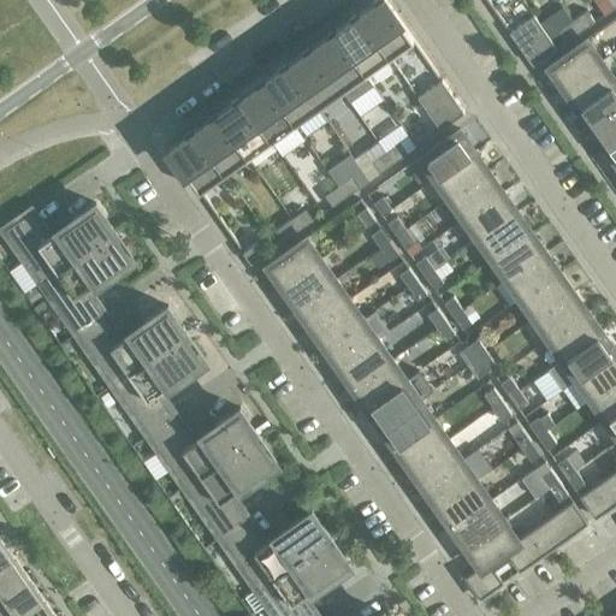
[(375,5),(360,15),(389,57),(414,40),(385,0),(383,0),(386,4),(378,9),(375,5)]
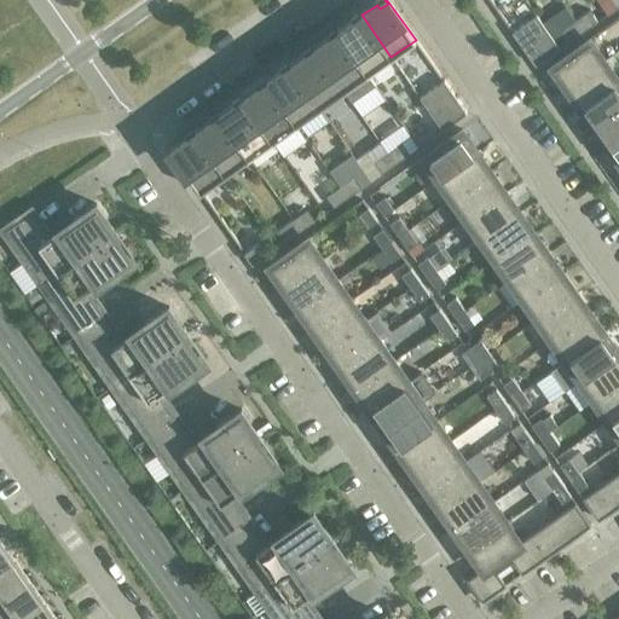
[(590,10),(576,21),(584,32),(597,21),(590,10)]
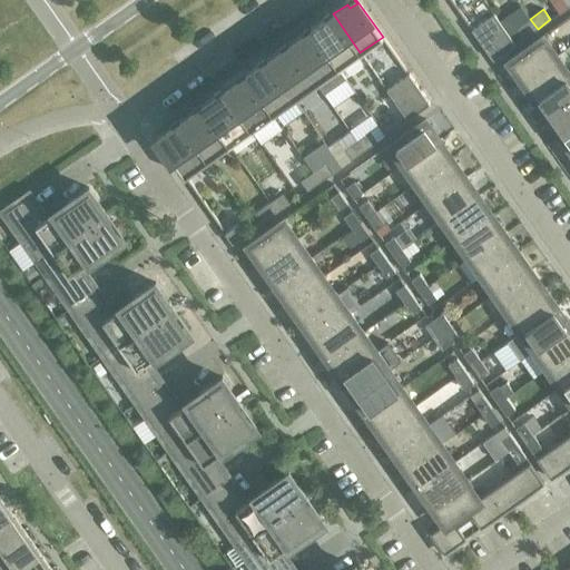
[(360,52),(333,13),(332,15),(335,19),(328,23),(325,19),(311,29),(338,68),(360,52)]
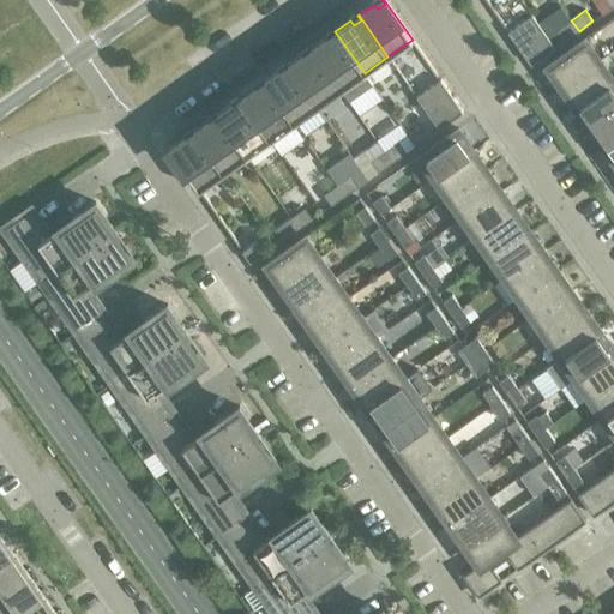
[(507,32),(531,65),(555,47),(533,14),(507,32)]
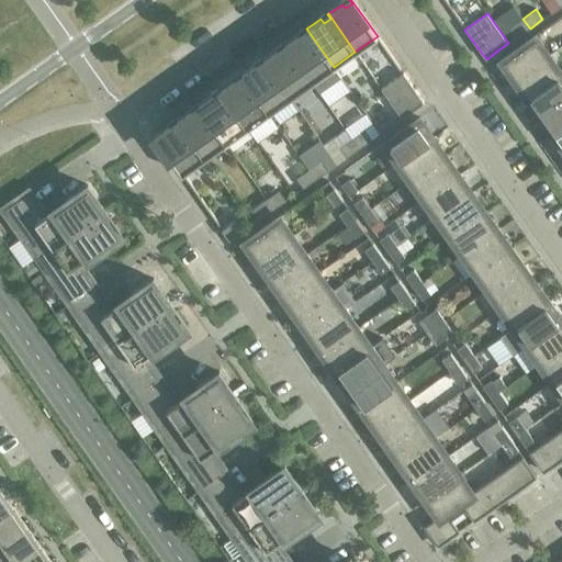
[(530,29),(523,19),(509,27),(517,37),(530,29)]
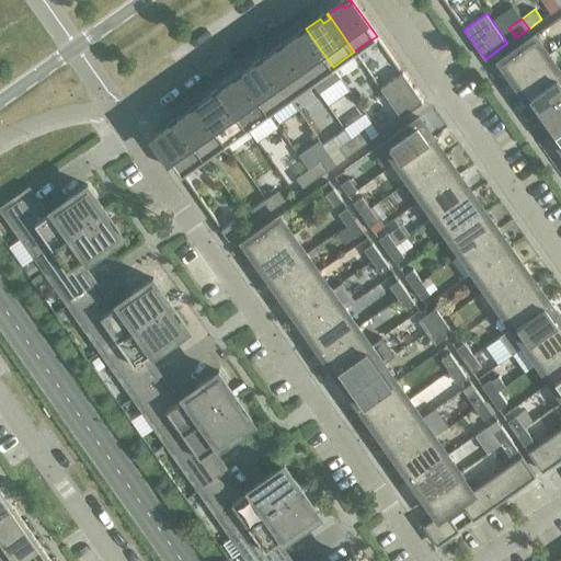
[(333,67),(306,29),(306,30),(308,33),(301,38),(299,34),(285,44),(311,82),(319,92),(341,78),(333,67)]
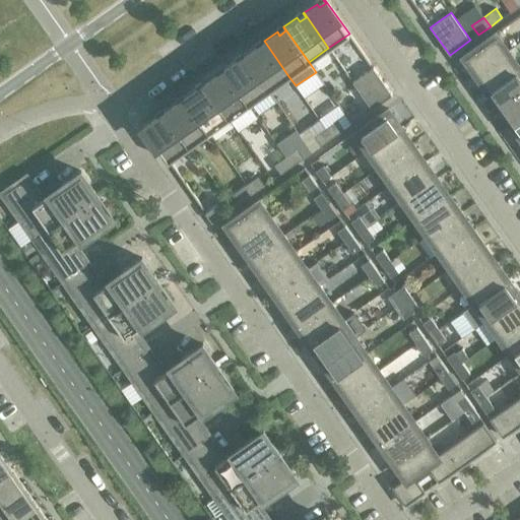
[(508,51),(495,33),(464,55),(476,72),(508,51)]
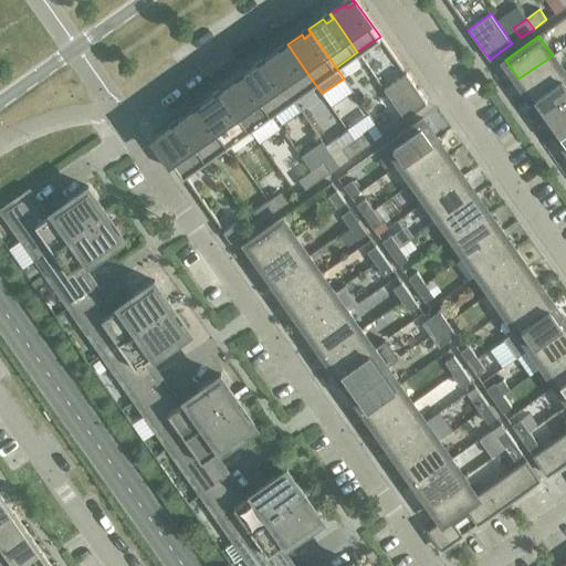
[(314,83),(287,44),(286,45),(290,49),(282,54),(280,50),(265,60),(293,97),(314,83)]
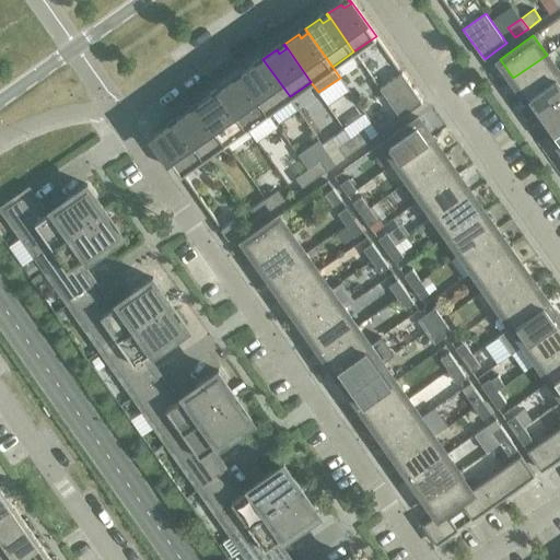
[(559,72),(547,55),(513,78),(526,96),(559,72)]
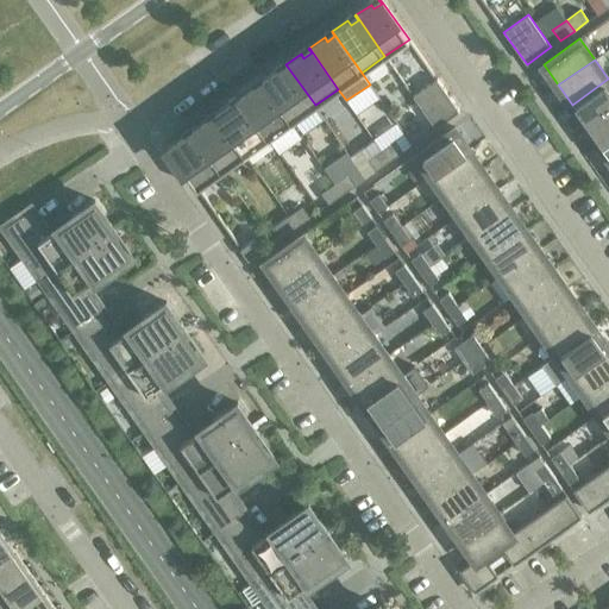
[(315,105),(286,64),(288,69),(281,74),(277,70),(263,81),(292,121),(315,105)]
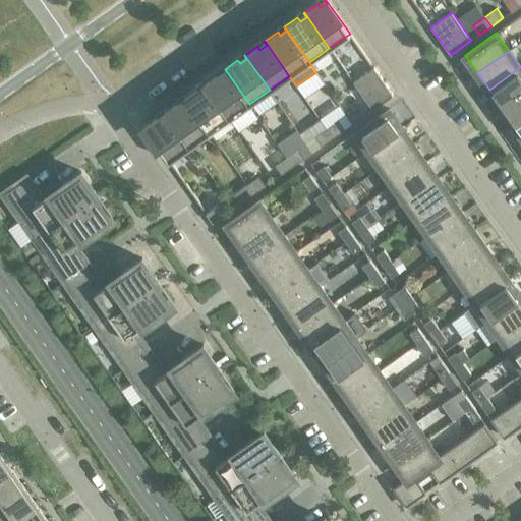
[(353,82),(366,100),(372,110),(394,95),(373,67),(353,82)]
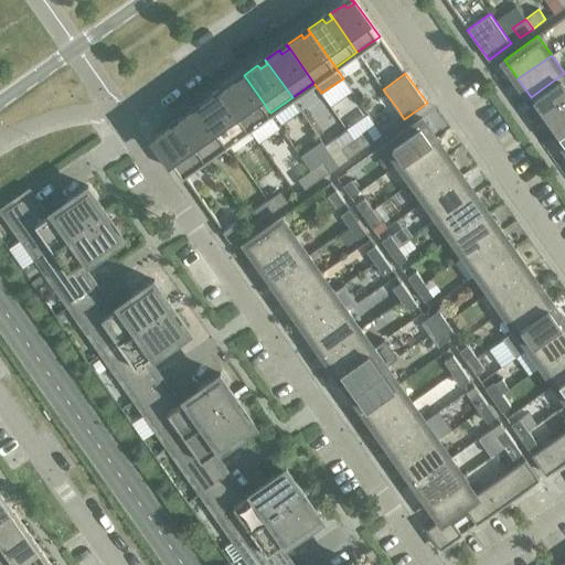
[(564,99),(564,74),(564,73),(531,97),(544,116),(564,99)]
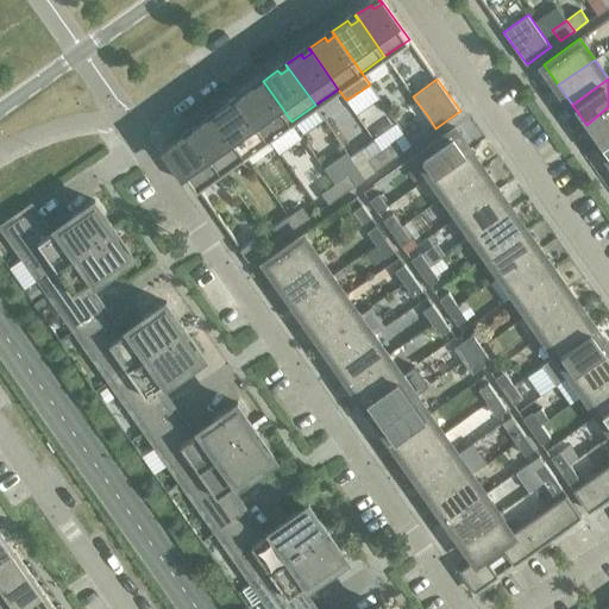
[(292,121),(263,81),(262,81),(264,86),(257,90),(255,87),(239,98),(268,138),(292,121)]
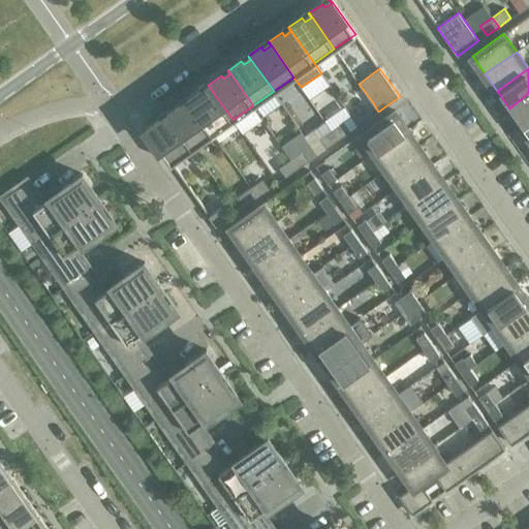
[(232,120),(208,85),(207,85),(210,89),(204,93),(200,89),(187,98),(213,134),(232,120)]
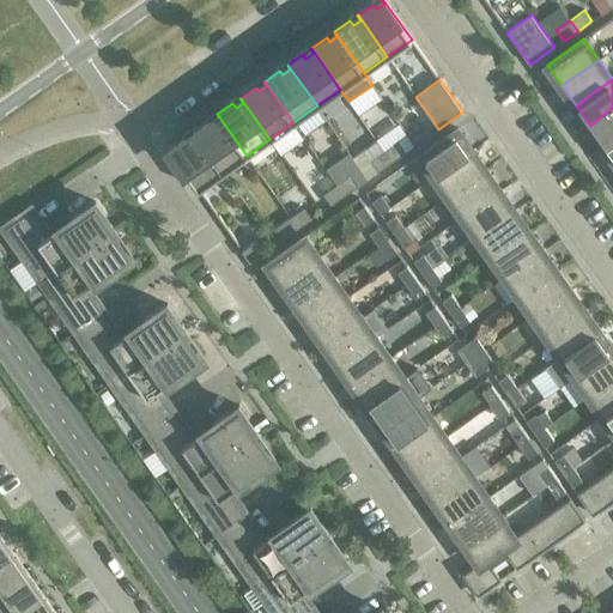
[(612,138),(612,108),(590,126),(604,145),(612,138)]
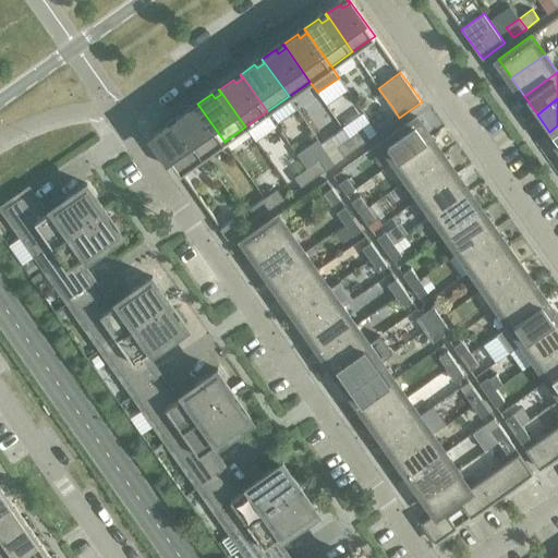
[(225,142),(197,104),(197,105),(199,109),(193,113),(190,109),(177,119),(203,157),(225,142)]
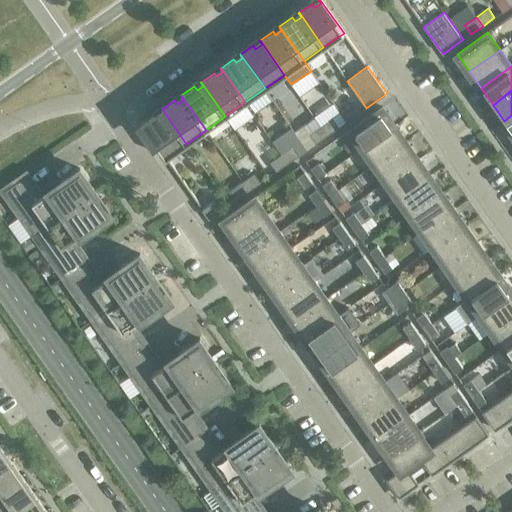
[(339,111),(346,120),(358,112),(351,103),(339,111)]
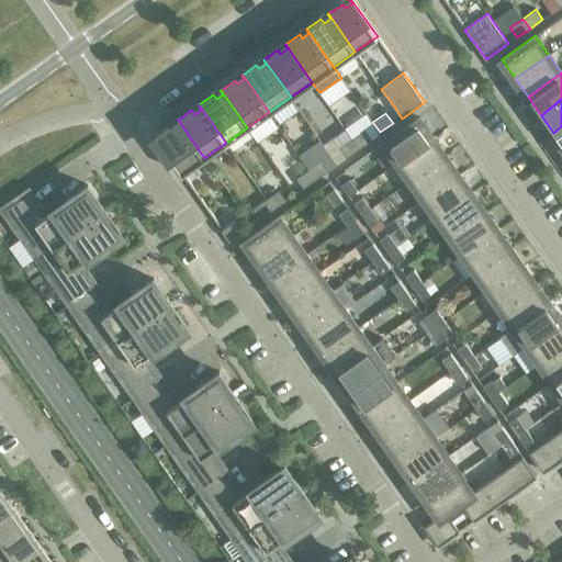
[(433,137),(419,117),(385,143),(398,161),(433,137)]
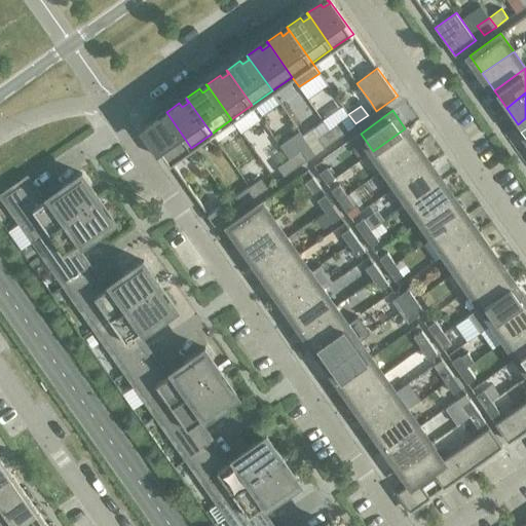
[(191,148),(166,112),(165,113),(168,116),(161,121),(159,117),(145,127),(171,162),(191,148)]
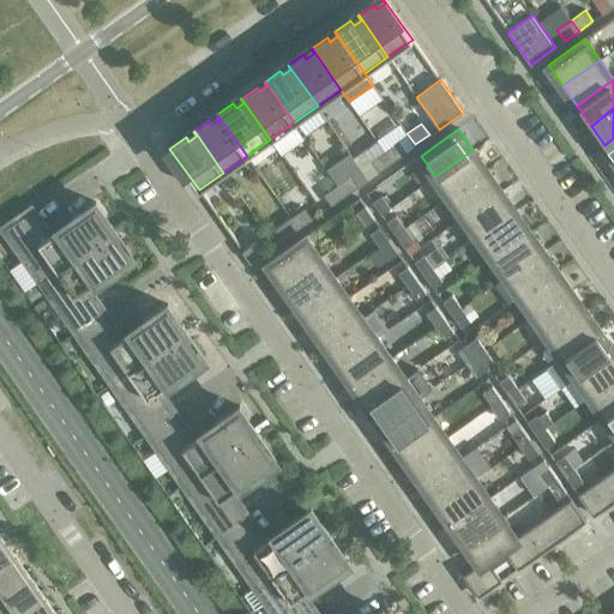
[(398,142),(385,151),(392,162),(407,152),(398,142)]
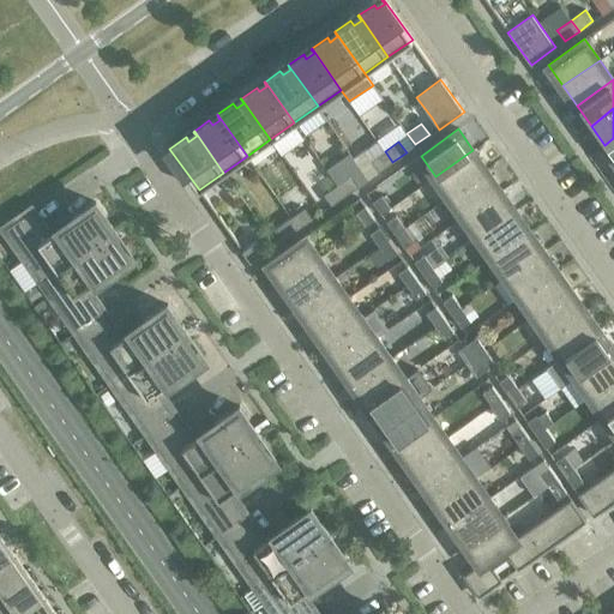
[(487,170),(473,150),(435,176),(450,197),(487,170)]
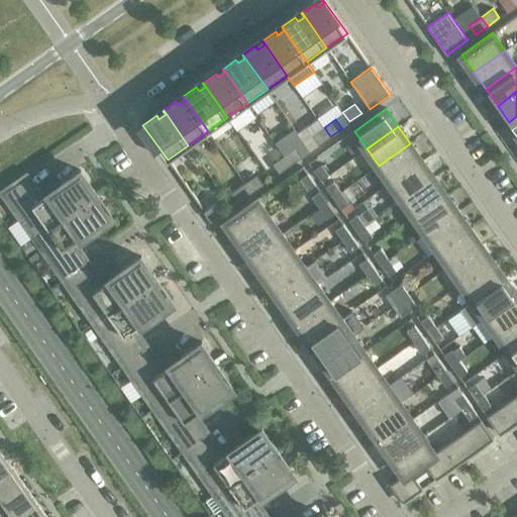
[(330,136),(324,127),(312,136),(318,145),(330,136)]
